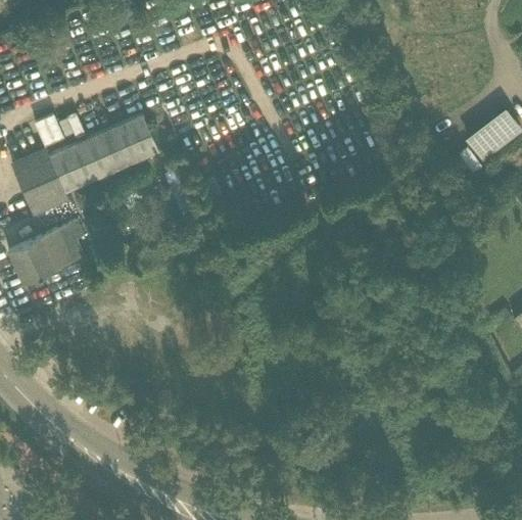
[(510,142),(521,133),(521,130),(506,109),(492,120),(510,142)]
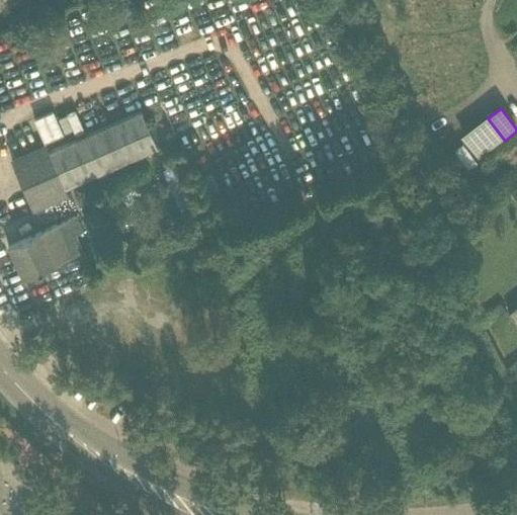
[(56,120),(53,113),(32,121),(44,147),(82,131),(74,112),(56,120)]
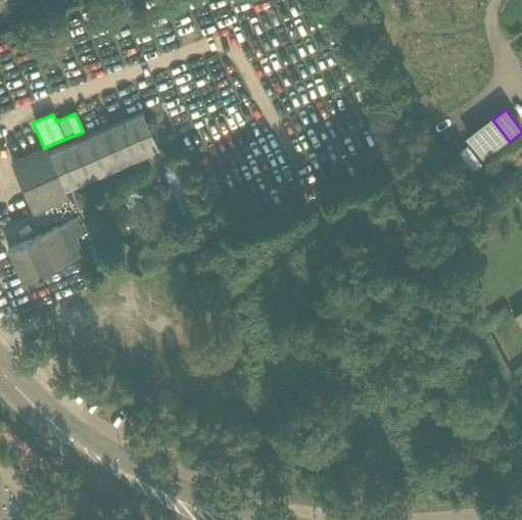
[(143,114),(51,155),(48,148),(12,162),(35,217),(70,201),(66,193),(160,152),(143,114)]
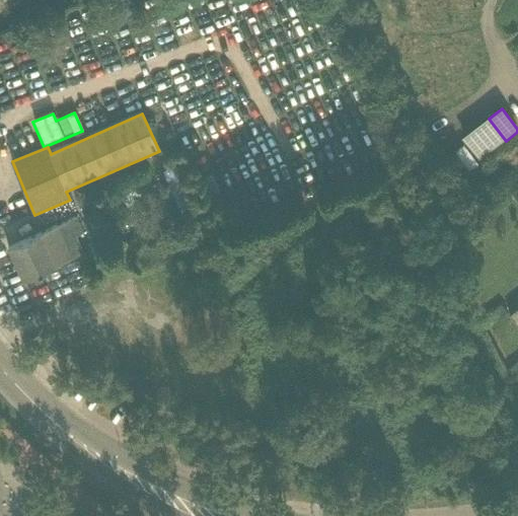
[(481,161),(494,151),(476,129),(463,139),(481,161)]
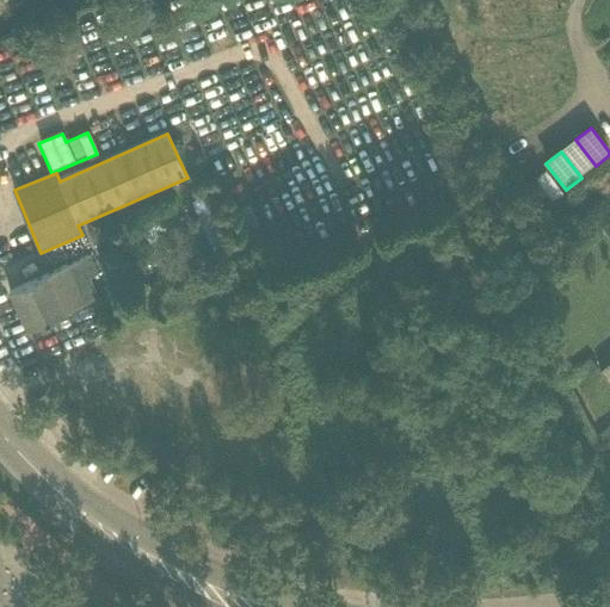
[(538,183),(549,198),(553,204),(564,196),(547,172),(536,179),(538,183)]
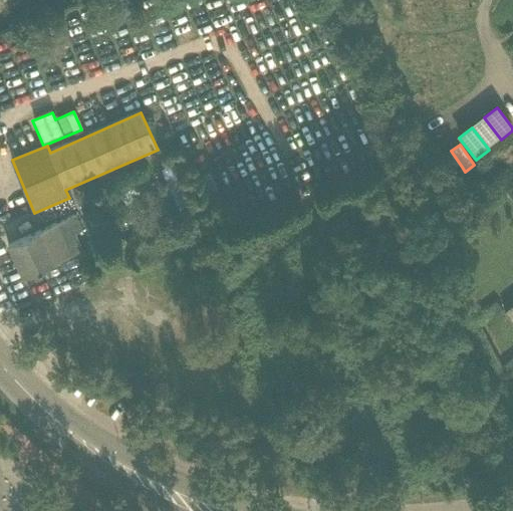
[(172,167),(162,171),(182,216),(191,212),(172,167)]
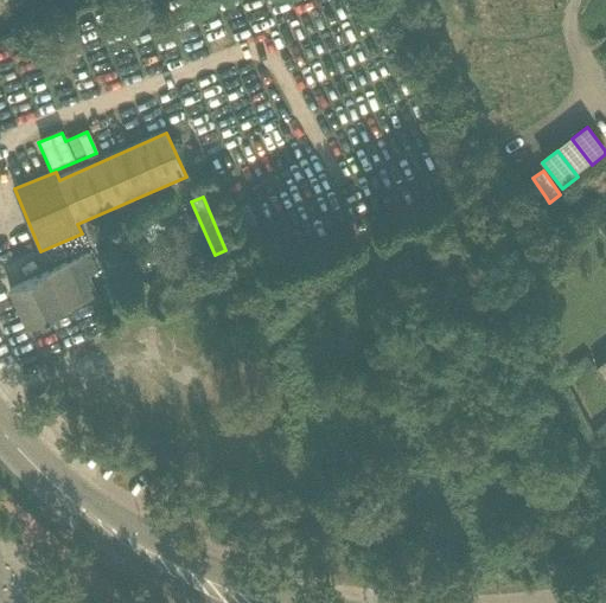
[(250,206),(238,212),(261,263),(273,258),(250,206)]
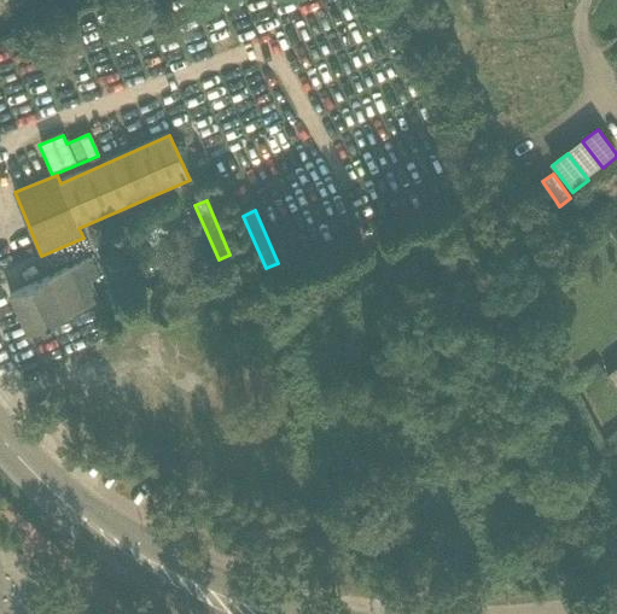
[(11,297),(29,337),(102,303),(92,284),(100,280),(91,261),(11,297)]
